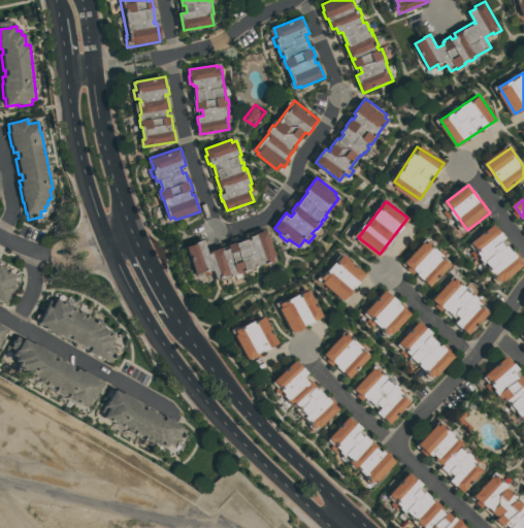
[(473,241),(495,226),(523,263),(523,268),(504,282),(473,241)]
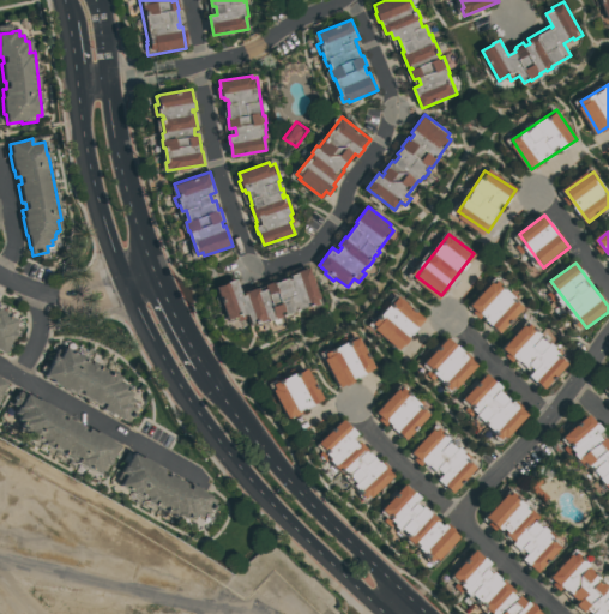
[(311,266),(323,298),(320,299),(321,302),(311,307),(311,306),(284,315),(284,317),(277,319),(277,317),(271,318),(257,324),(254,325),(251,318),(241,320),(239,315),(230,318),(218,287),(229,283),(229,282),(237,278),(243,295),(246,295),(245,292),(260,287),(261,290),(267,288),(266,284),(276,281),(276,282),(289,277),(290,278),(293,278),(293,275),(300,272),(300,271),(311,266)]
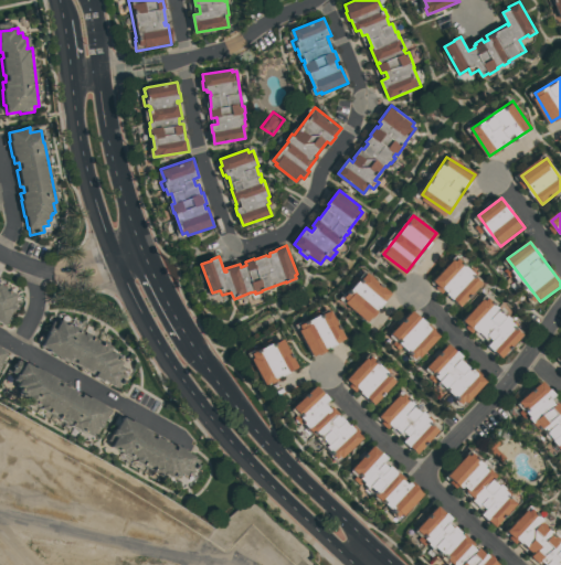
[(434,283),(457,258),(483,281),(459,306),(434,283)]
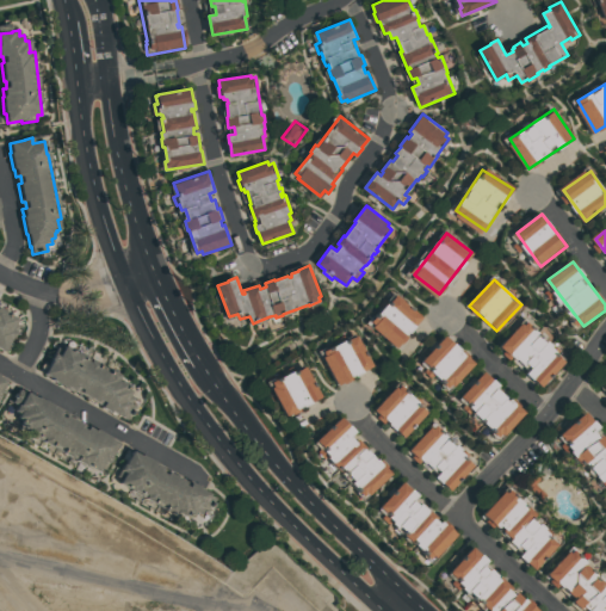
[(373,322),(399,296),(426,321),(402,349),(373,322)]
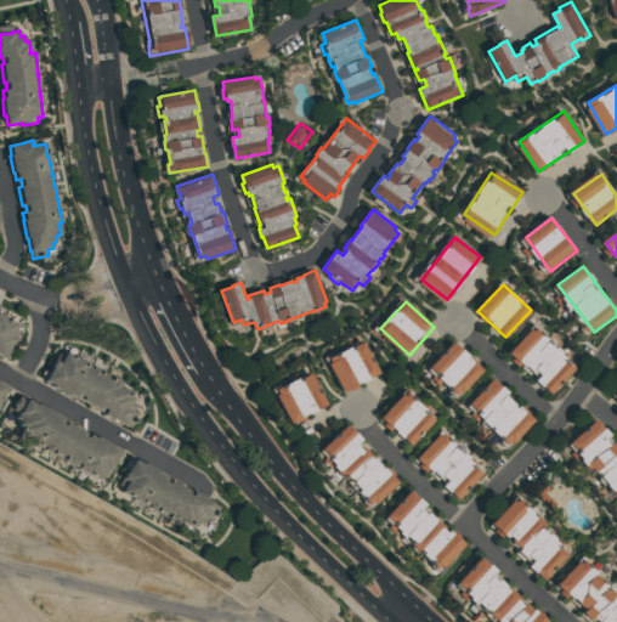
[(0,314),(7,318),(7,320),(18,326),(12,337),(17,339),(13,345),(12,345),(5,358),(0,355),(0,314)]
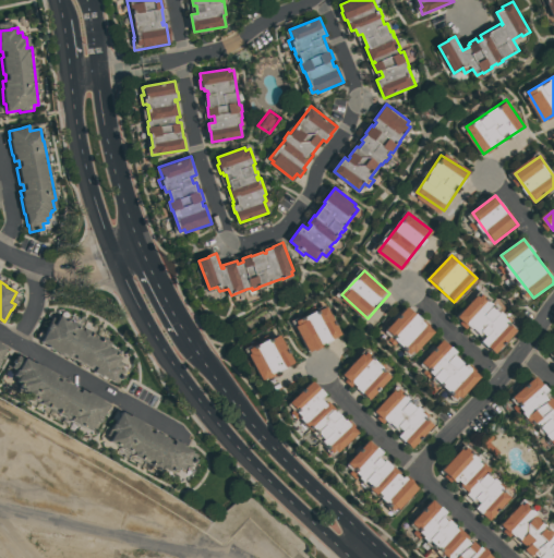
[(460,318),(484,296),(518,331),(495,354),(460,318)]
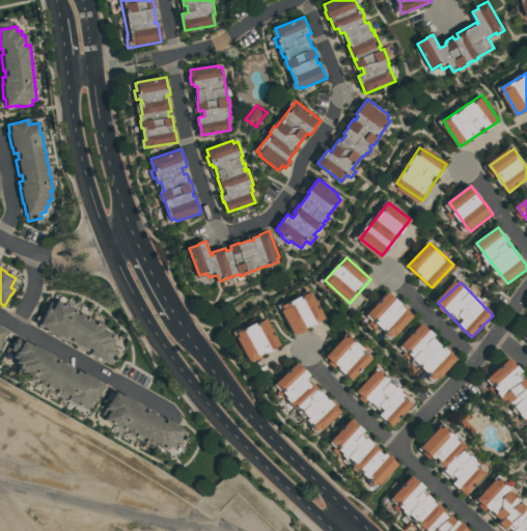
[(283,307),(311,292),(325,318),(296,333),(283,307)]
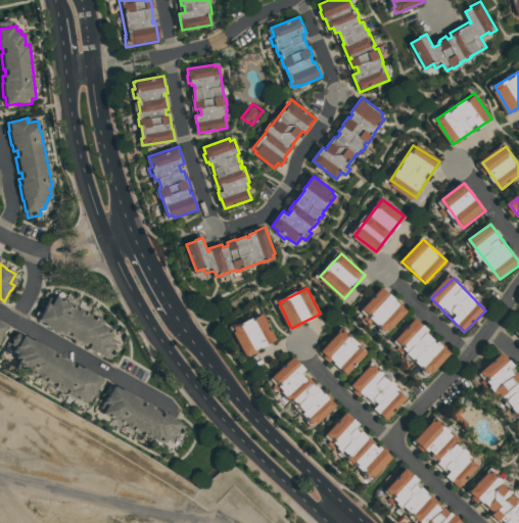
[(367,311),(385,289),(409,311),(389,331),(367,311)]
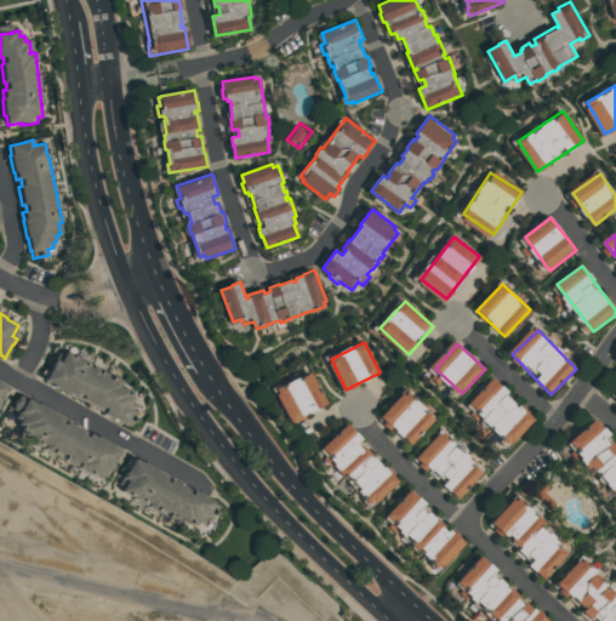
[(45,381),(52,368),(51,366),(55,360),(60,363),(66,352),(78,359),(78,358),(89,364),(86,368),(90,369),(92,366),(102,372),(101,375),(110,381),(112,377),(123,383),(119,388),(120,388),(121,387),(131,393),(129,397),(133,399),(131,403),(136,406),(133,411),(138,415),(131,428),(124,425),(124,426),(113,420),(112,421),(103,415),(106,410),(100,408),(98,410),(81,400),(84,398),(78,394),(75,398),(69,394),(68,396),(53,387),(53,386),(45,381)]
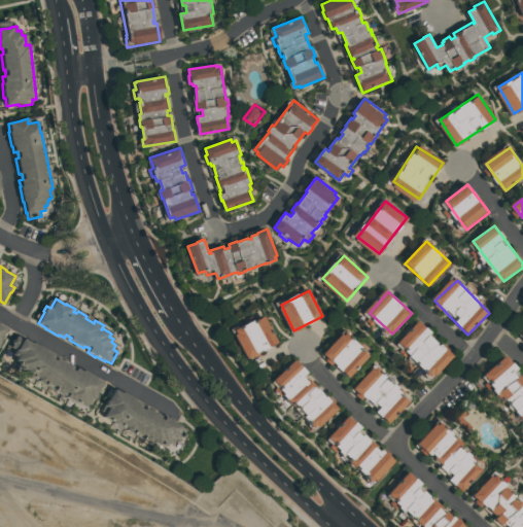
[(237,329),(264,316),(278,347),(251,359),(237,329)]
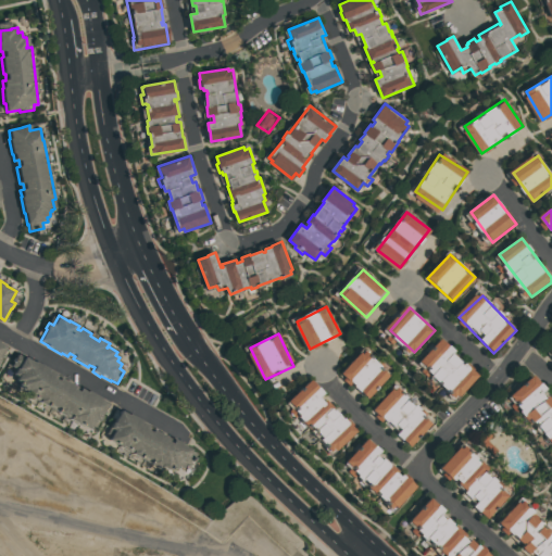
[(0,364),(10,340),(0,335),(0,364)]
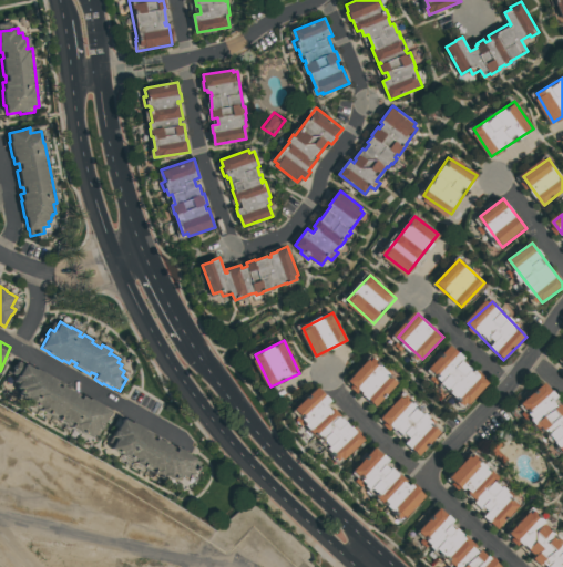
[(432,369),(454,348),(492,384),(470,406),(432,369)]
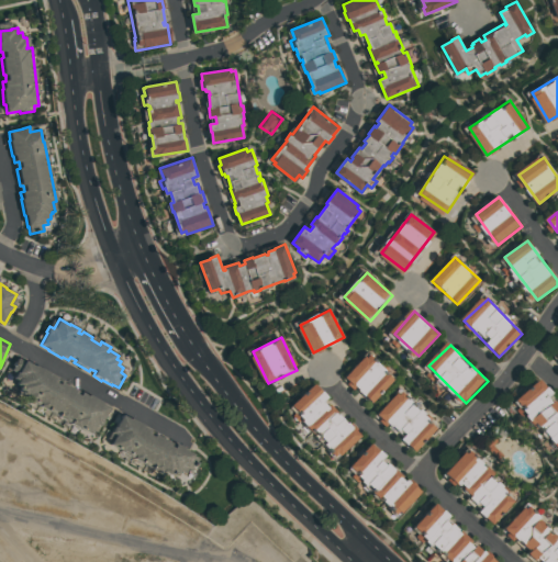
[(349,378),(370,357),(395,381),(375,402),(349,378)]
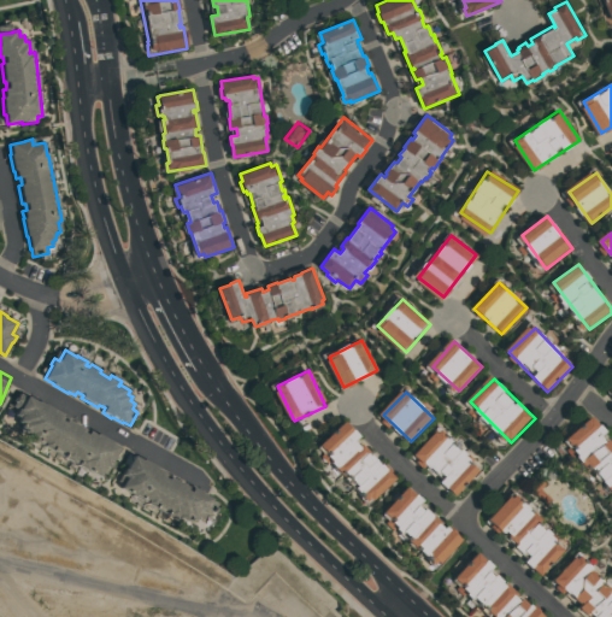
[(15,407),(22,393),(39,404),(40,401),(56,411),(54,412),(62,417),(59,421),(64,424),(66,421),(83,430),(81,434),(87,436),(89,433),(96,436),(98,435),(105,439),(106,439),(112,442),(112,444),(121,448),(113,463),(115,463),(107,476),(103,472),(99,479),(88,471),(87,472),(76,466),(77,465),(74,463),(72,464),(63,458),(52,451),(52,452),(42,447),(43,446),(40,444),(39,445),(29,439),(31,435),(21,430),(23,425),(18,423),(21,418),(16,416),(19,410),(15,407)]
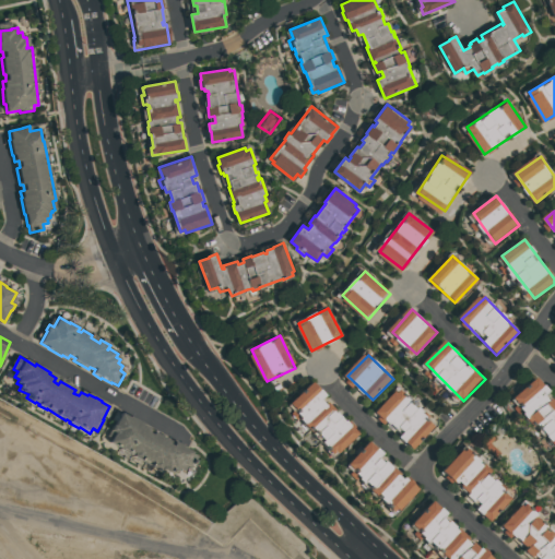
[(554,444),(516,397),(540,379),(554,397),(554,444)]
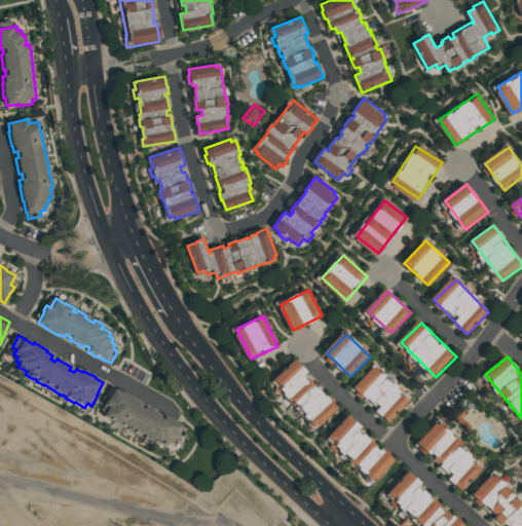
[(276,381),(296,361),(338,402),(319,422),(276,381)]
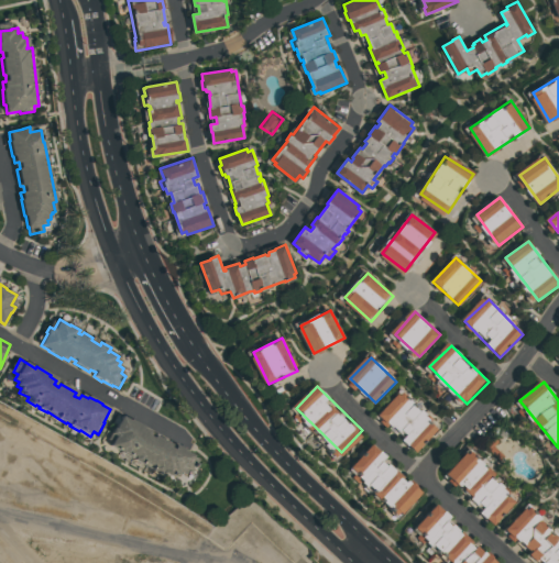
[(381,415),(405,392),(441,431),(417,454),(381,415)]
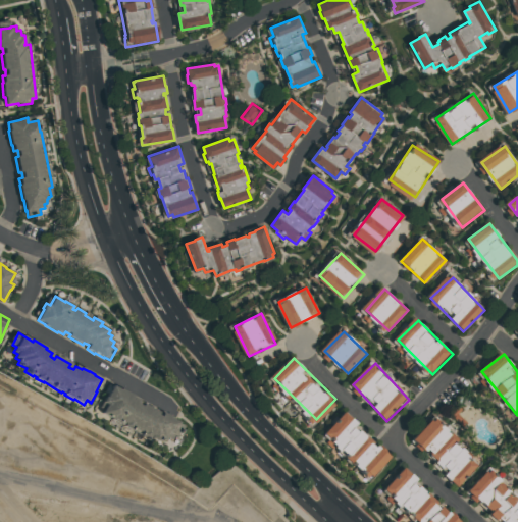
[(100,408),(106,398),(107,399),(113,386),(120,390),(120,389),(134,397),(133,399),(139,402),(137,405),(142,407),(143,405),(157,413),(156,415),(161,418),(163,413),(171,417),(170,418),(186,426),(179,438),(174,435),(171,440),(167,438),(165,441),(161,439),(159,442),(151,438),(149,441),(142,437),(142,436),(133,431),(132,431),(123,427),(123,426),(120,424),(119,425),(111,420),(112,420),(102,414),(104,410),(100,408)]
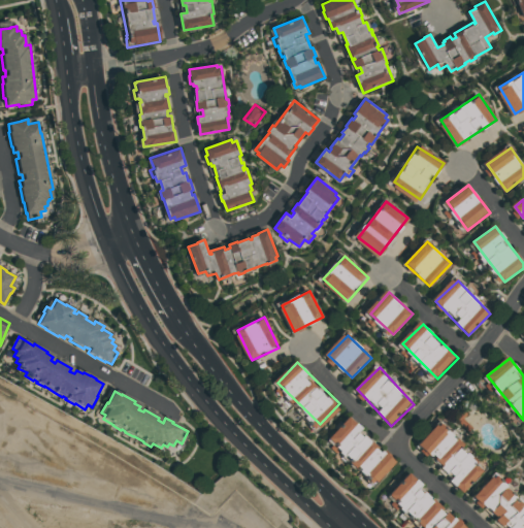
[(467,406),(472,411),(467,418),(477,426),(471,431),(457,418),(467,406)]
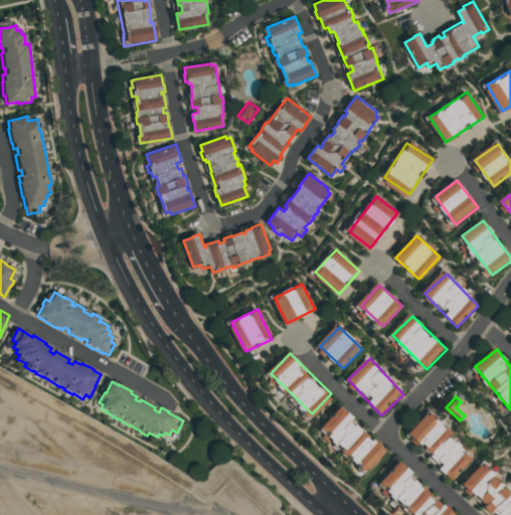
[(323,427),(342,406),(388,448),(370,469),(323,427)]
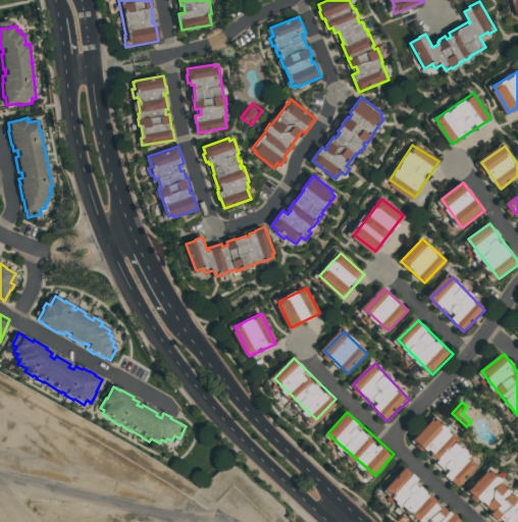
[(415,441),(435,421),(478,465),(459,484),(415,441)]
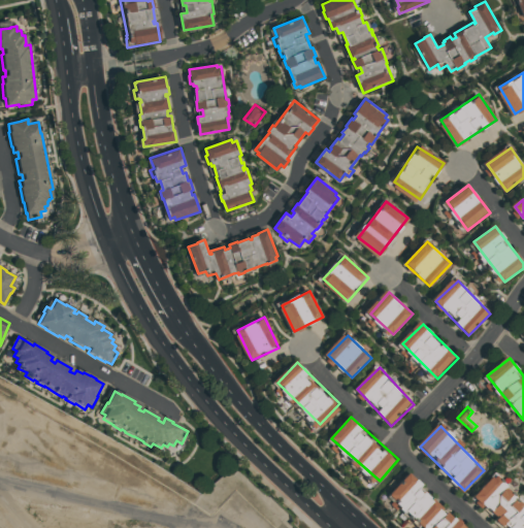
[(424,527),(391,495),(408,475),(461,527),(424,527)]
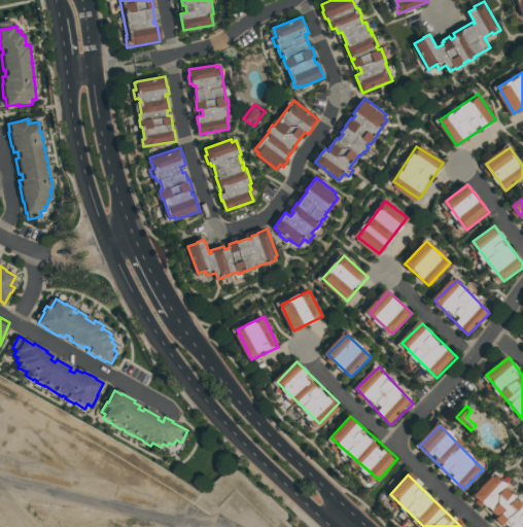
[(522,526),(511,526),(478,496),(496,476),(522,499),(522,526)]
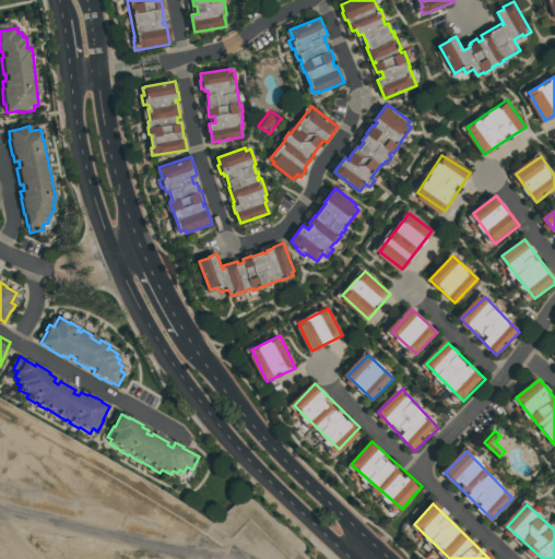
All buildings are outlined.
